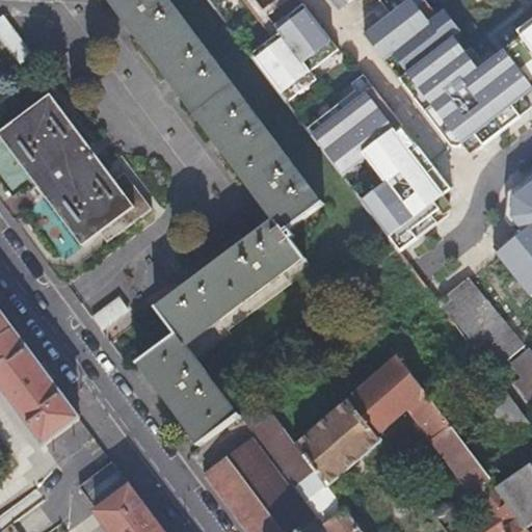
[(321,206),(162,0),(109,0),(158,62),(277,223),(160,312),(180,338),(140,367),(201,446),(238,416),(184,345),(303,257),(286,233),(321,206)]
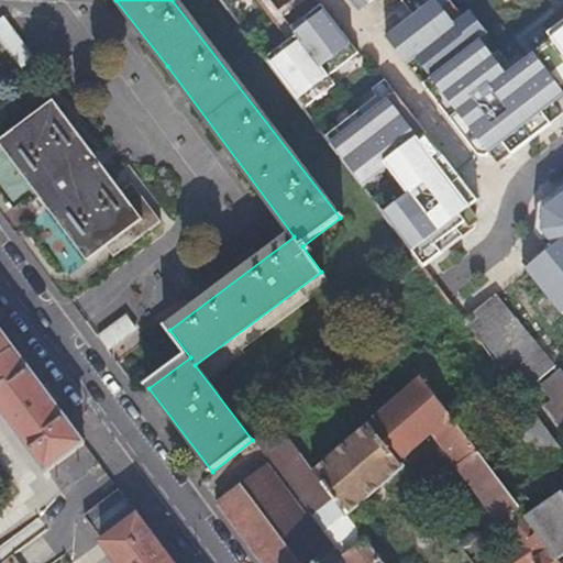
[(119,189),(85,145),(51,101),(0,140),(0,145),(20,173),(86,262),(110,244),(118,254),(161,222),(130,181),(119,189)]
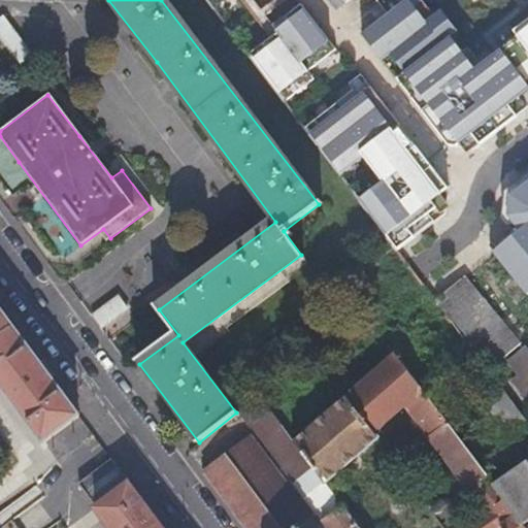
[(428,278),(421,268),(415,259),(420,254),(384,204),(370,216),(423,284),(428,278)]
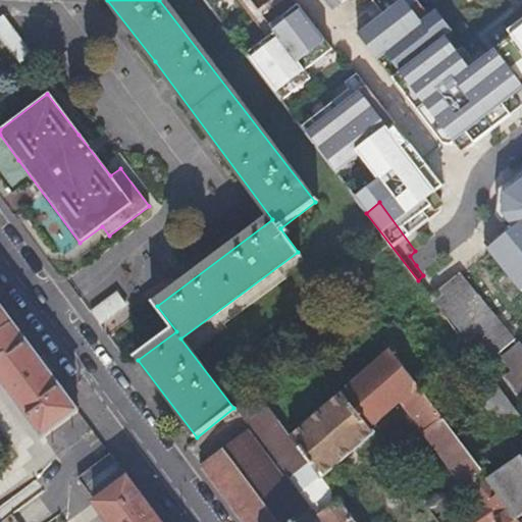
[(521,350),(459,270),(433,291),(521,403),(521,350)]
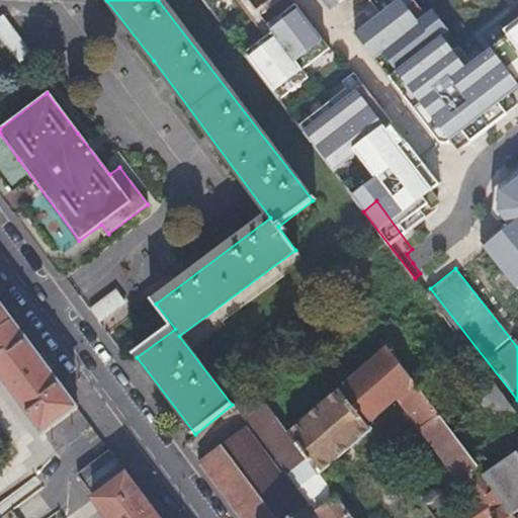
[(0,517),(159,517),(124,470),(91,496),(107,517),(0,517),(0,374),(41,432),(77,407),(0,301),(0,517)]
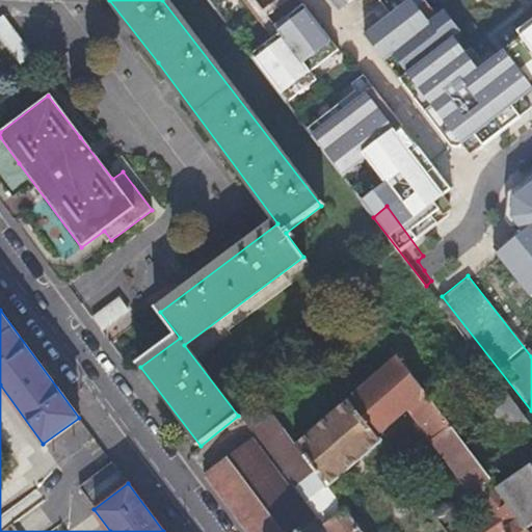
[(366,531),(328,483),(297,442),(262,397),(238,416),(314,516),(316,514),(328,531),(301,531),(298,527),(291,531),(283,531),(225,455),(204,472),(247,531),(366,531)]
